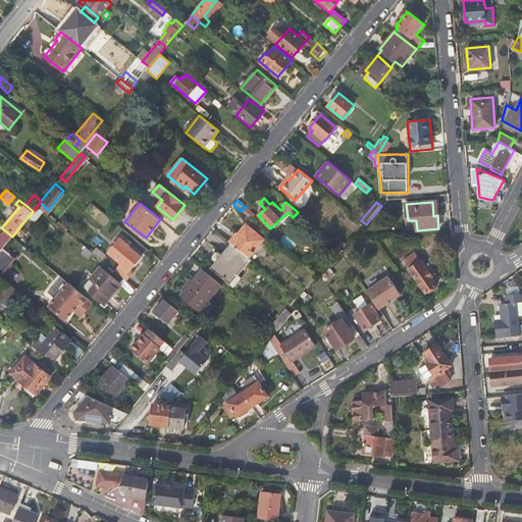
[(245,207),(241,211),(256,223),(258,220),(254,216),(255,215),(245,207)]
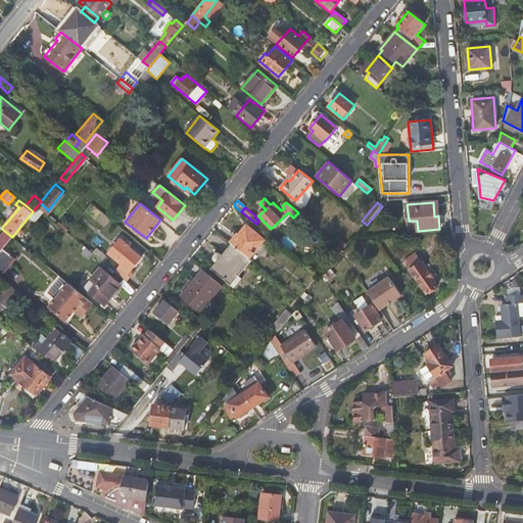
[(479,231),(478,233),(483,234),(486,218),(477,217),(477,227),(479,231)]
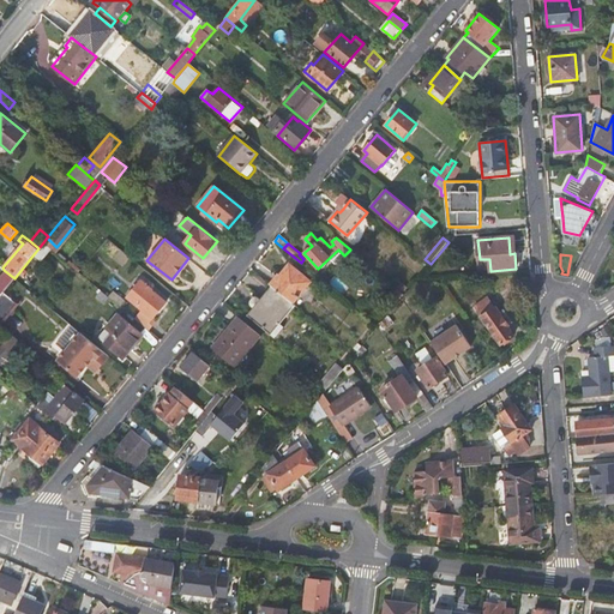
[(288,268),(272,286),(293,304),(311,282),(296,270),(294,272),(288,268)]
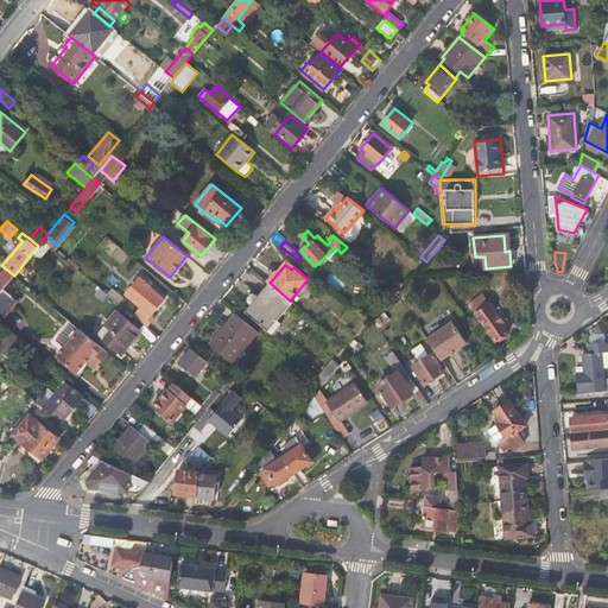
[(4,267),(0,272),(0,292),(4,289),(14,276),(4,267)]
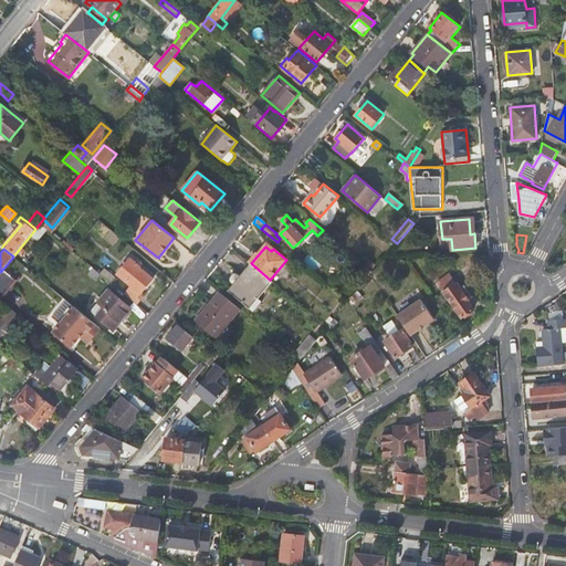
[(133,285),(125,294),(138,304),(145,296),(140,293),(153,280),(139,269),(140,266),(130,259),(118,274),(133,285)]
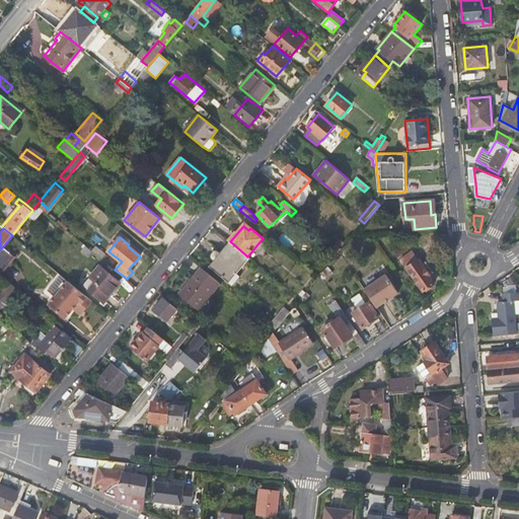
[(339,251),(342,247),(329,238),(327,240),(332,243),(330,246),(336,251),(338,249),(339,251)]
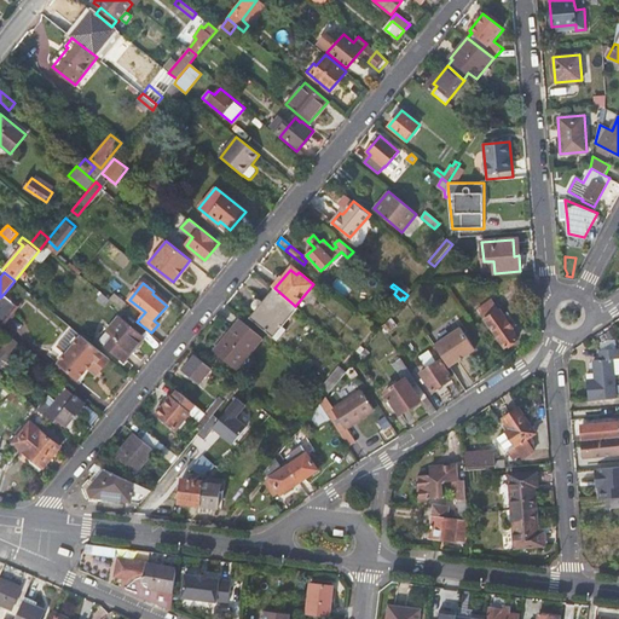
[(282,327),(298,308),(295,306),(275,288),(262,301),(256,310),(250,318),(273,337),(282,327)]
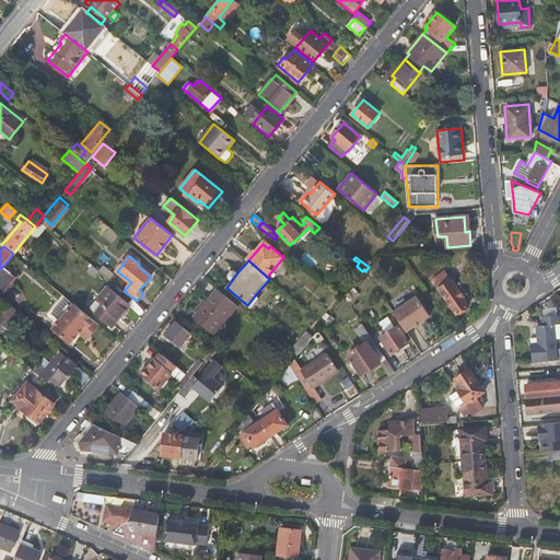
[(16,277),(3,266),(0,269),(0,294),(1,296),(16,277)]
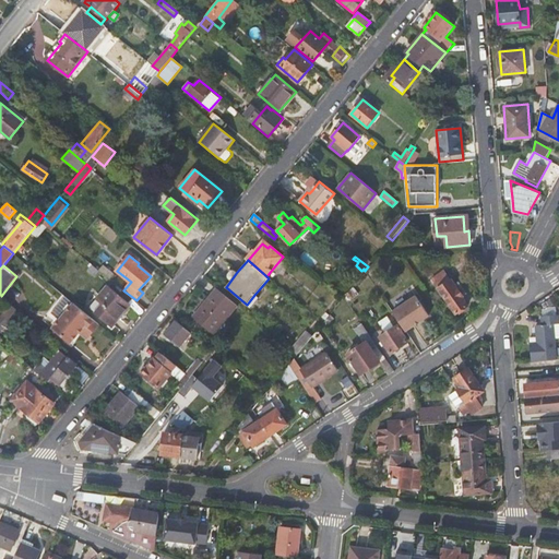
[(95,276),(100,271),(99,271),(93,265),(87,271),(95,276)]
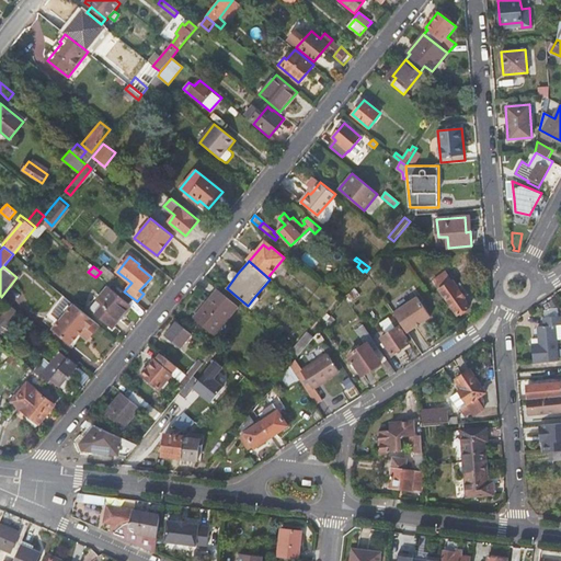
[(104,266),(100,272),(101,272),(111,279),(115,275),(104,266)]
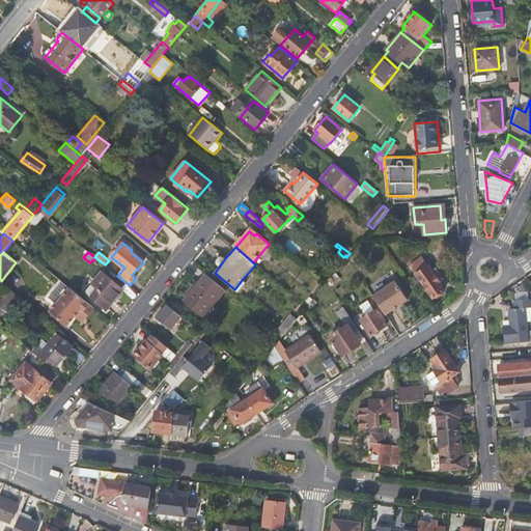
[(220,266),(225,258),(223,257),(221,256),(219,257),(218,258),(217,259),(217,261),(218,263),(220,266)]
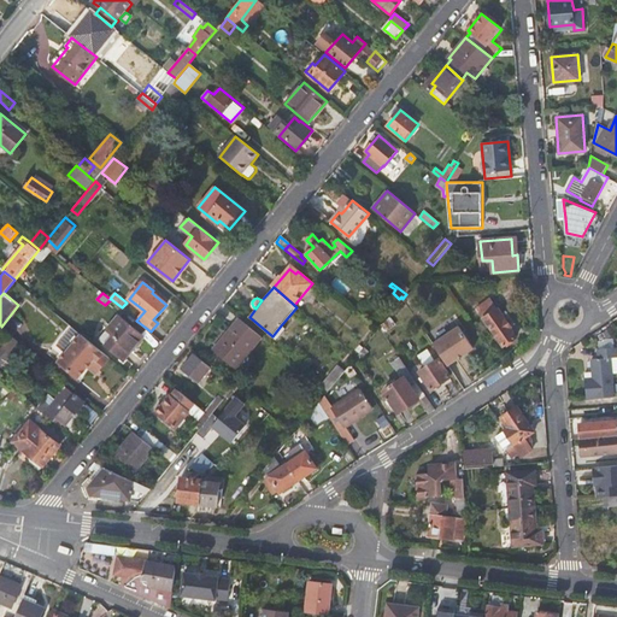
[(491,299),(476,309),(503,347),(516,338),(491,299)]
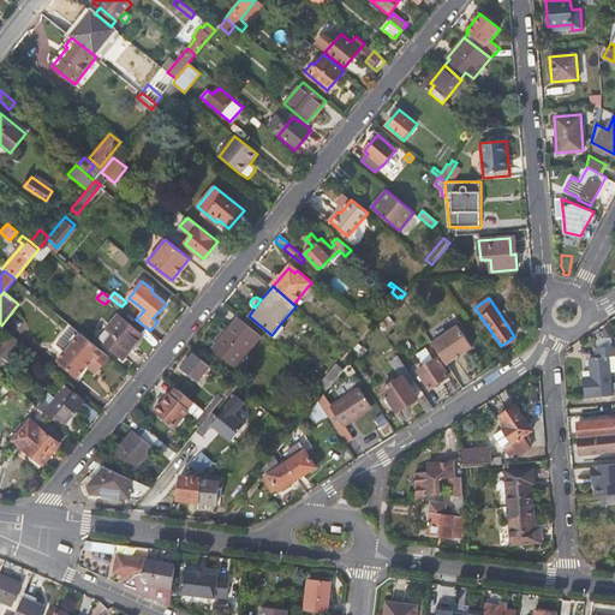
[(118,315),(99,339),(124,359),(144,335),(118,315)]
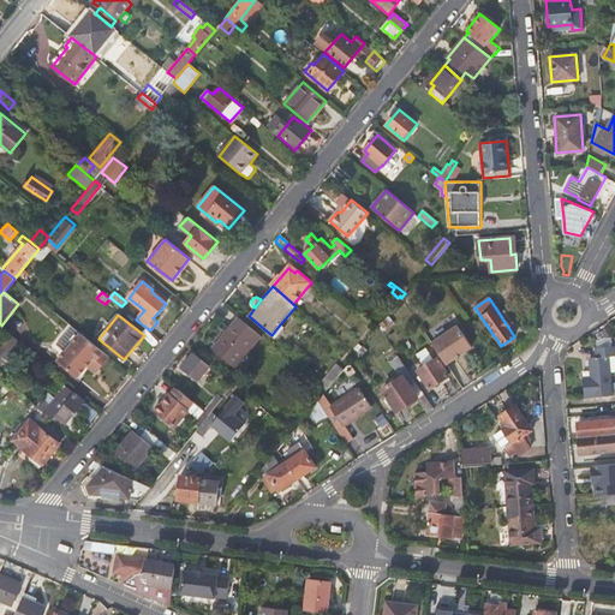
[(236,368),(262,336),(239,317),(213,348),(236,368)]
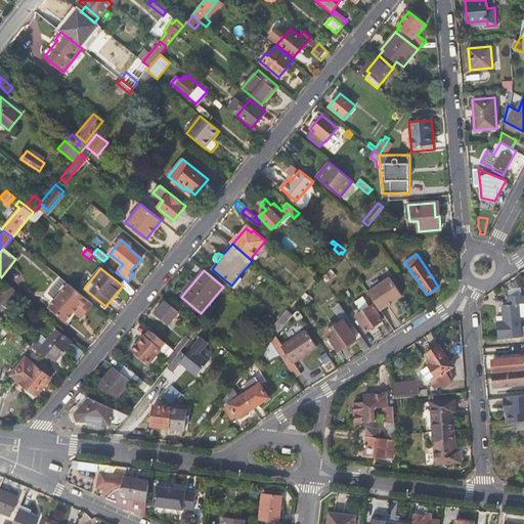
[(238,276),(231,286),(234,289),(243,279),(238,276)]
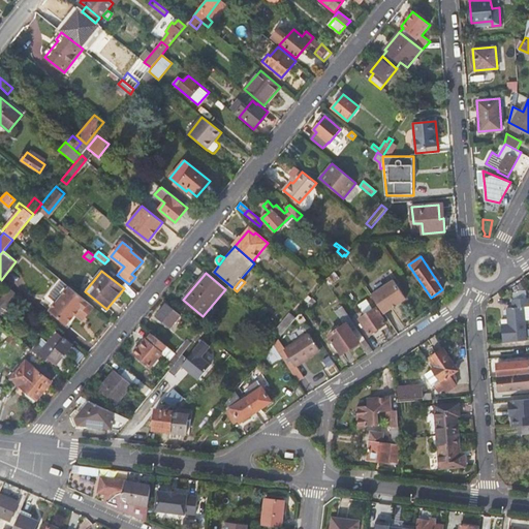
[(406,299),(394,280),(371,296),(384,314),(406,299)]
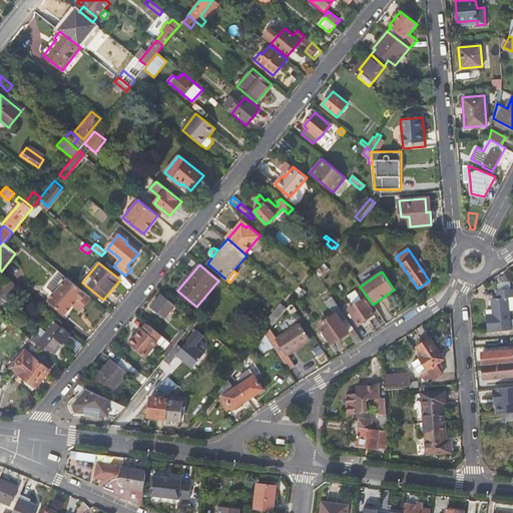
[(85,308),(93,298),(68,278),(61,273),(53,284),(59,289),(49,302),(65,315),(73,305),(76,301),(85,308)]
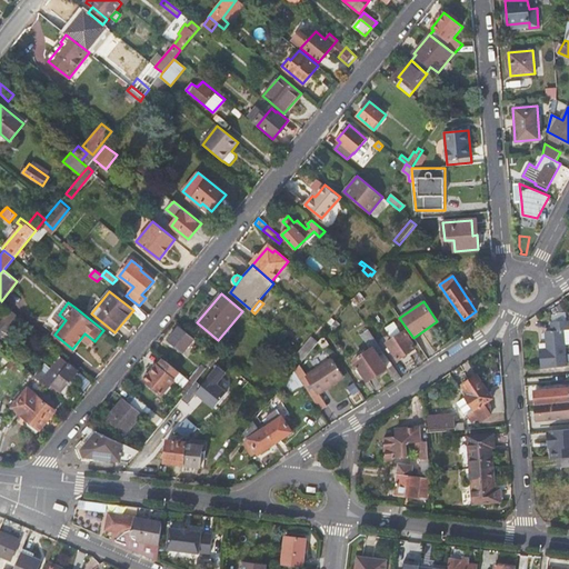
[(11,328),(20,317),(10,308),(3,316),(0,319),(11,328)]
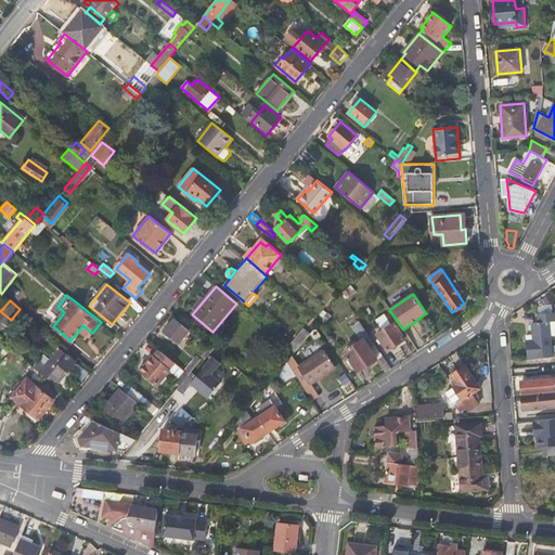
[(2,330),(11,320),(0,311),(0,327),(2,330)]
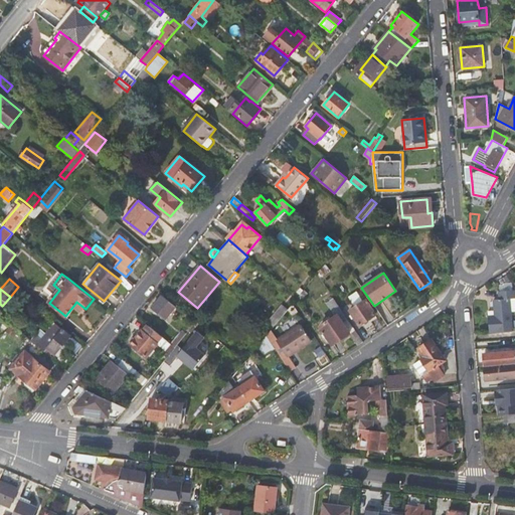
[(513,330),(511,298),(514,298),(514,294),(514,290),(499,291),(500,299),(494,300),(495,311),(488,311),(489,316),(488,317),(490,332),(513,330)]
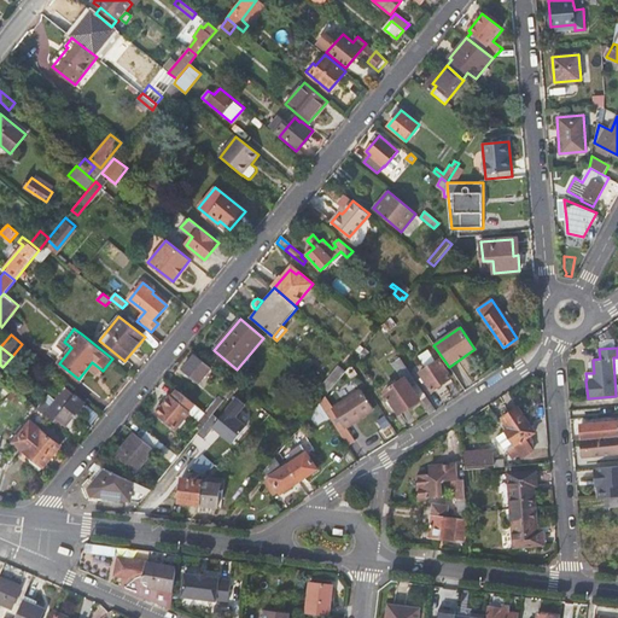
[(194,354),(182,368),(199,383),(213,368),(194,354)]
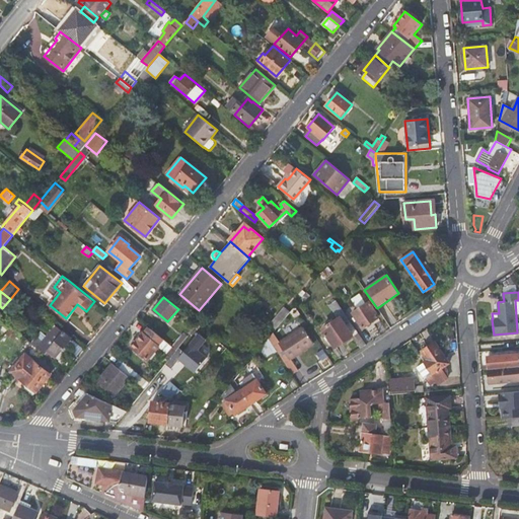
[(336,349),(359,332),(337,300),(329,305),(339,319),(322,329),(336,349)]
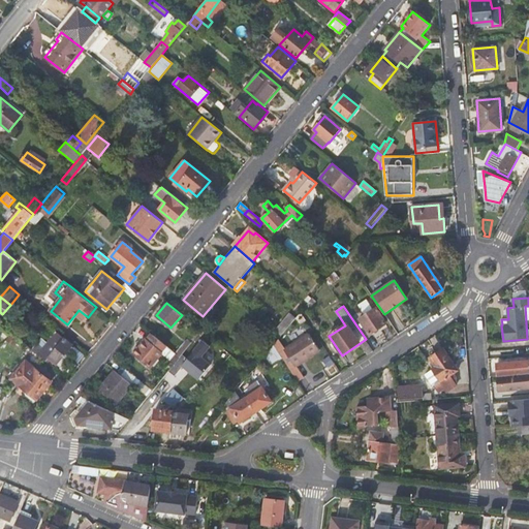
[(376,308),(359,319),(369,335),(381,328),(382,330),(389,325),(376,308)]
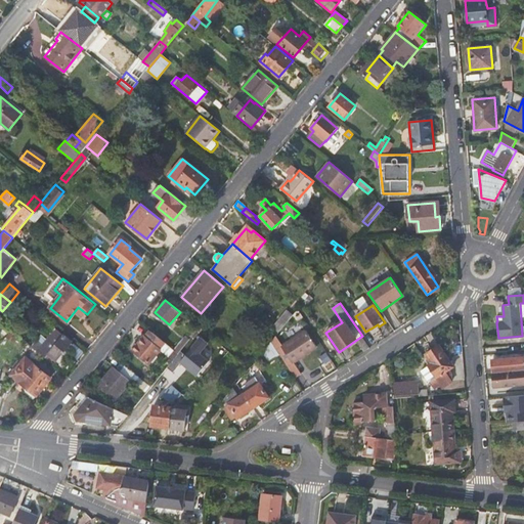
[(83,318),(87,314),(78,307),(75,311),(83,318)]
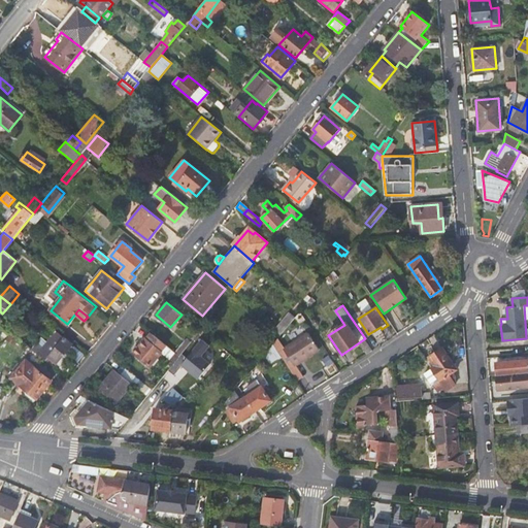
[(186,340),(175,353),(180,357),(192,342),(202,330),(199,327),(187,341),(186,340)]
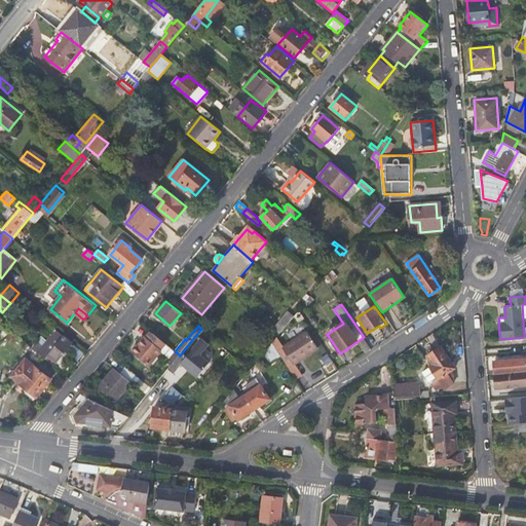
[(58,330),(38,352),(41,355),(53,340),(59,344),(65,336),(58,330)]
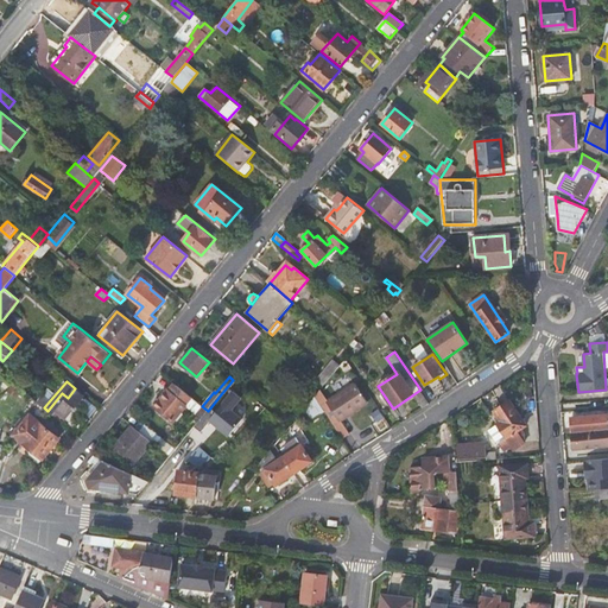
[(355,382),(321,405),(325,412),(342,438),(349,434),(341,420),(368,403),(355,382)]
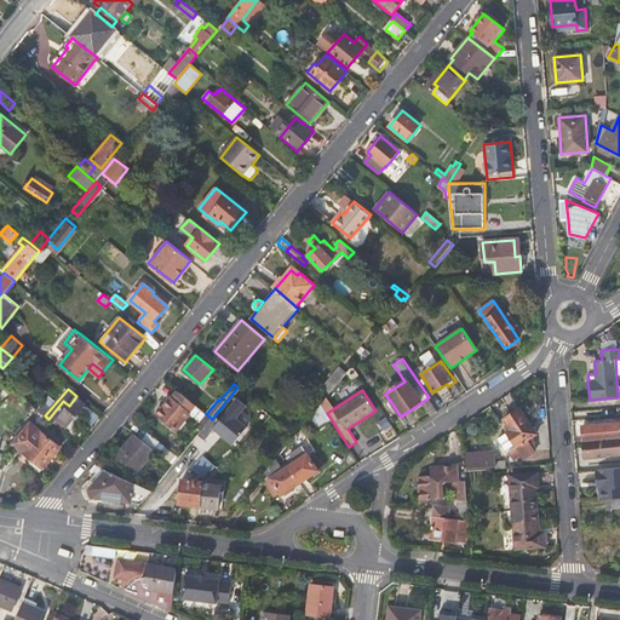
[(190,412),(195,406),(179,391),(173,397),(164,408),(161,406),(156,412),(159,414),(159,415),(177,430),(191,412),(190,412)]
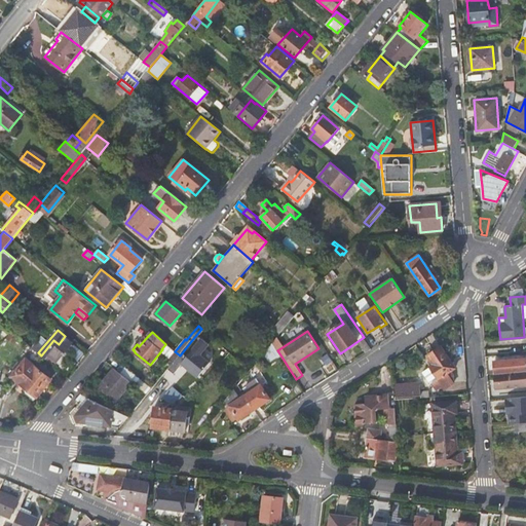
[(53,340),(41,355),(46,360),(49,357),(57,363),(73,343),(65,336),(59,344),(53,340)]
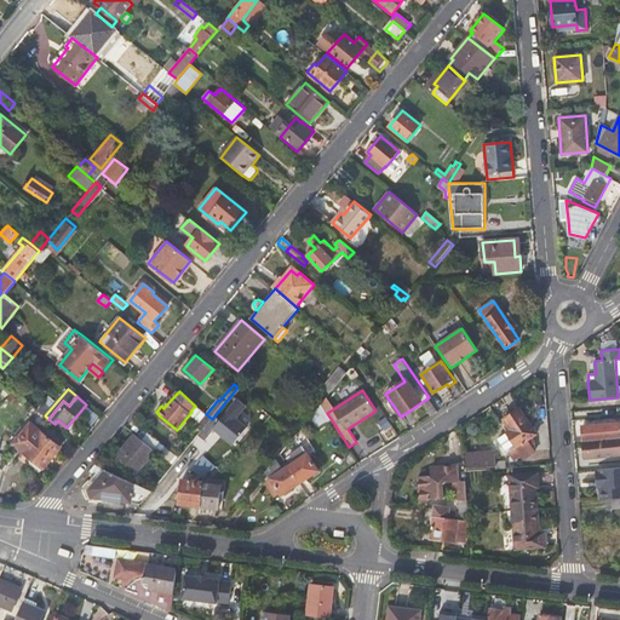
[(231,406),(225,402),(212,419),(208,423),(214,426),(231,406)]
